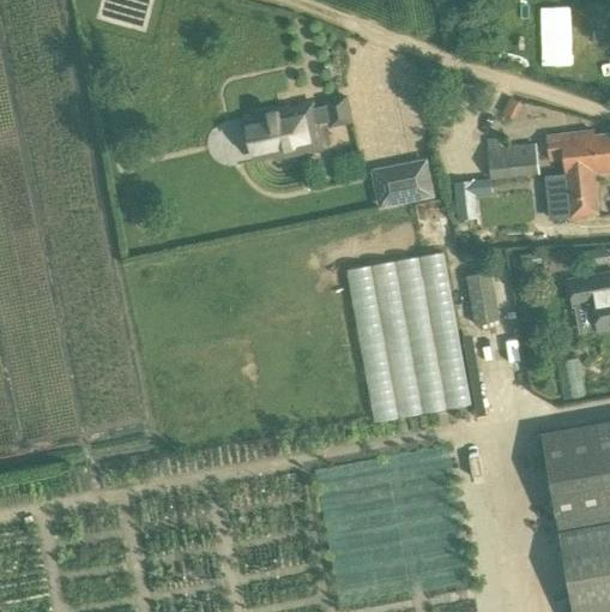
[(573,66),(571,5),(539,6),(542,67),(573,66)]
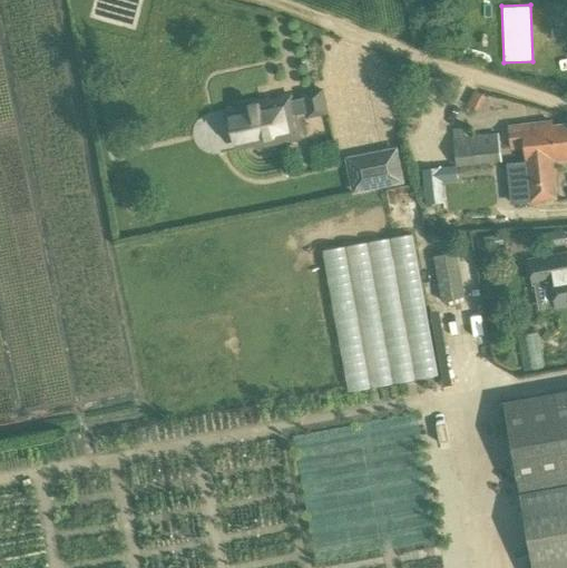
[(566,41),(541,47),(544,58),(566,52),(566,41)]
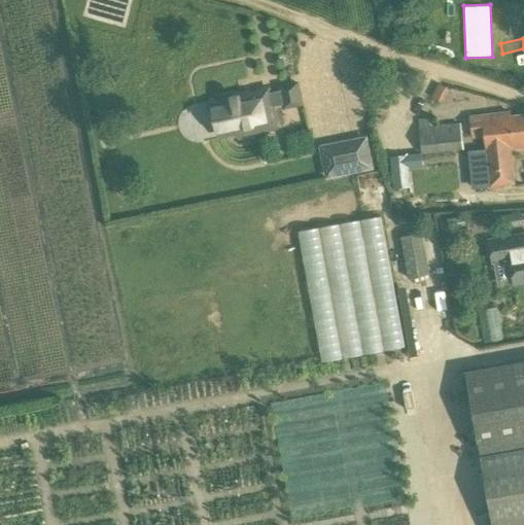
[(298,106),(293,85),(277,89),(278,93),(267,95),(266,91),(209,102),(216,138),(232,135),(233,139),(258,134),(257,132),(266,130),(267,132),(273,131),(269,107),(280,105),(281,109),(298,106)]
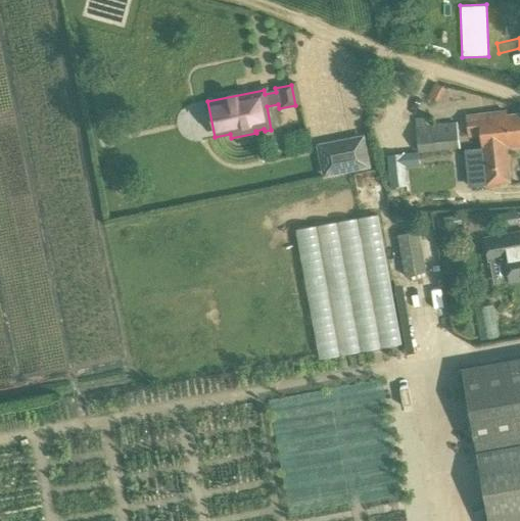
[(479,150),(462,152),(466,191),(508,186),(504,152),(519,150),(519,124),(519,115),(503,117),(503,113),(462,119),(464,140),(478,139),(479,148),(479,150)]
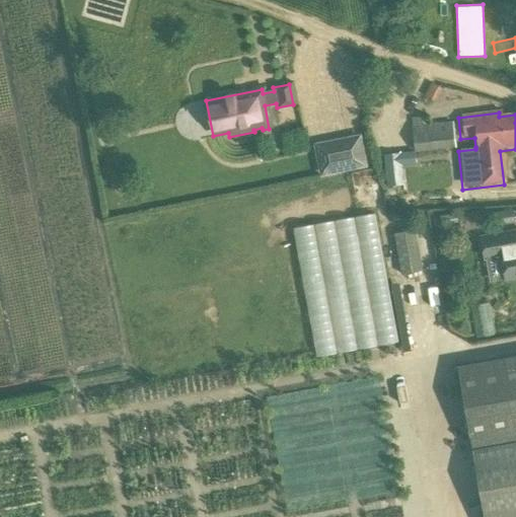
[(412,153),(453,149),(450,124),(410,128),(412,153)]
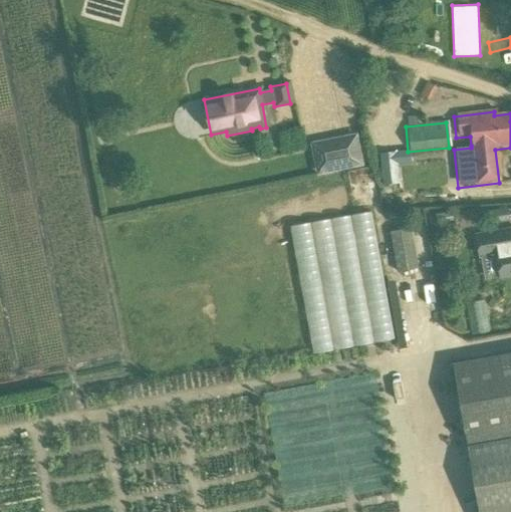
[(314,176),(360,168),(354,136),(308,145),(314,176)]
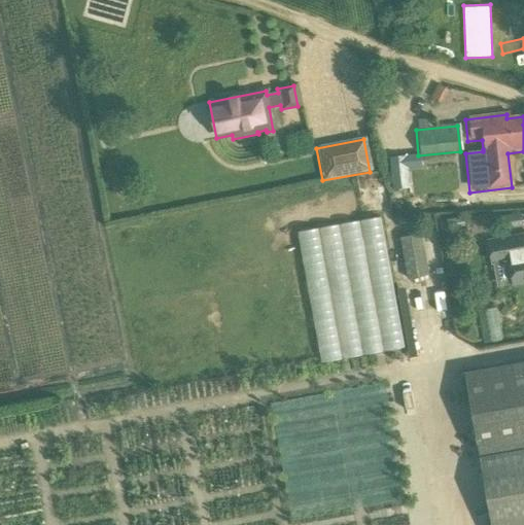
[(386,160),(387,173),(405,171),(420,170),(418,156),(386,160)]
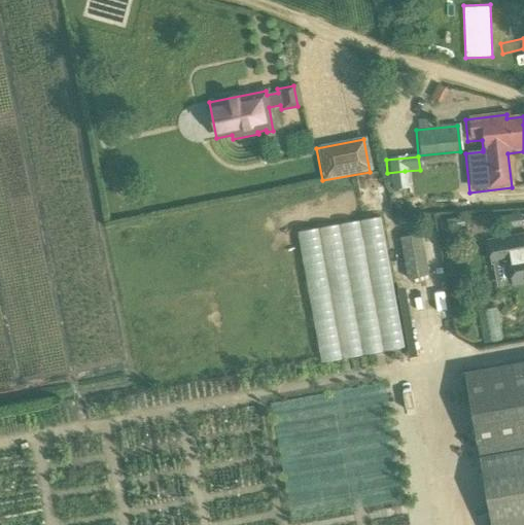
[(499,232),(520,229),(518,215),(497,218),(499,232)]
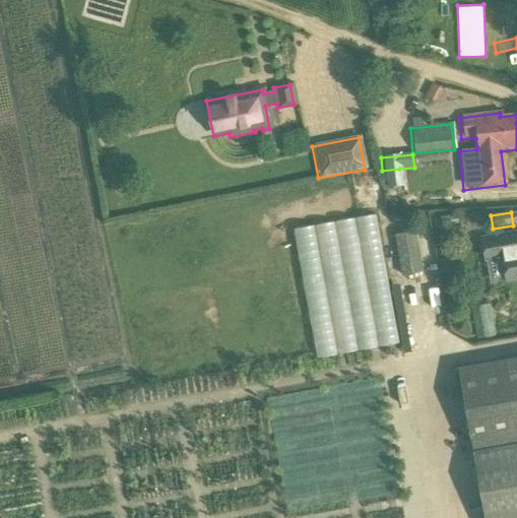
[(297,227),(317,357),(411,341),(404,296),(392,298),(379,213),(297,227)]
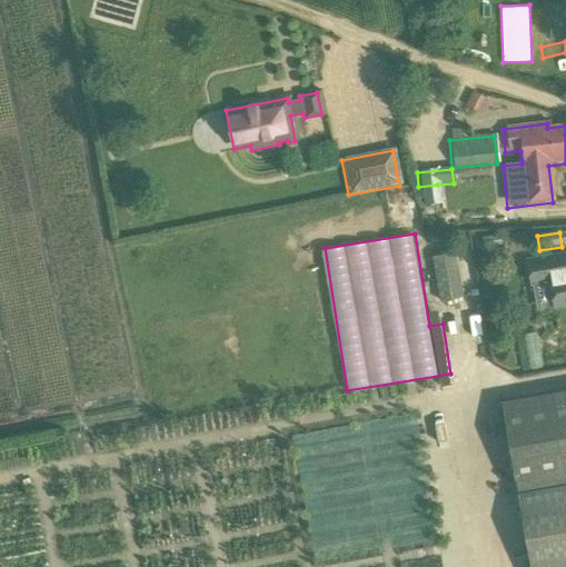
[(437,304),(460,299),(453,255),(429,259),(437,304)]
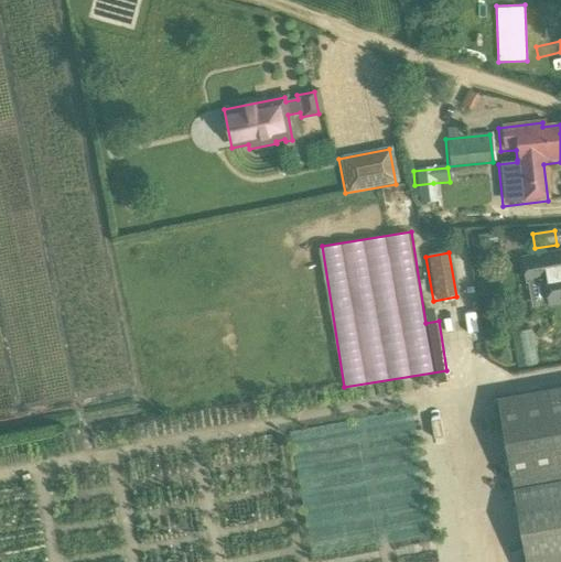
[(560,252),(520,261),(524,283),(542,280),(547,306),(560,304),(560,252)]
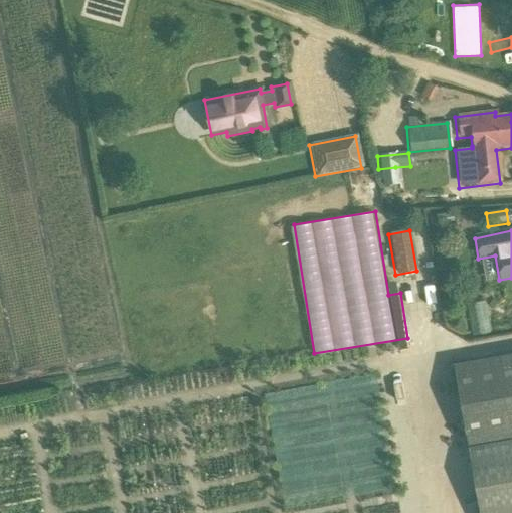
[(470,305),(473,333),(483,331),(480,304),(470,305)]
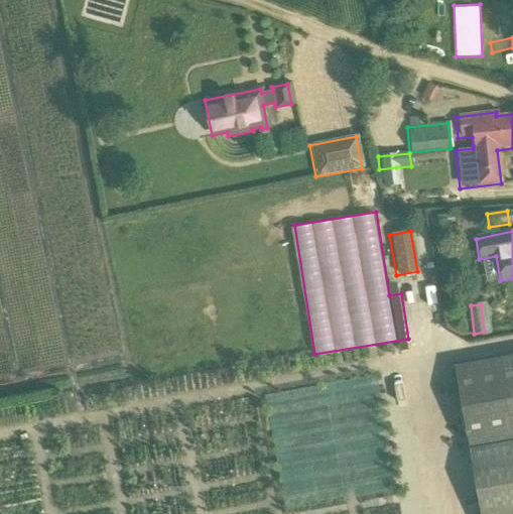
[(512,513),(512,355),(454,367),(480,513),(512,513)]
